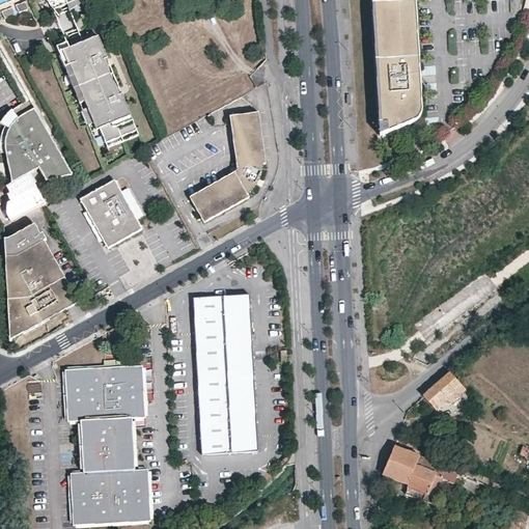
[(26,4),(24,0),(16,0),(14,1),(17,8),(26,4)]
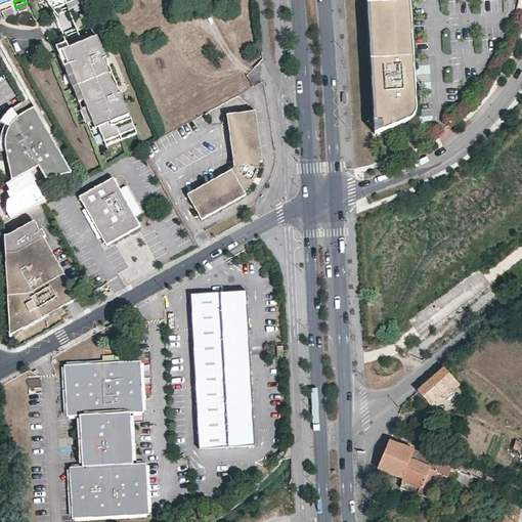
[(68,8),(78,0),(64,0),(68,8)]
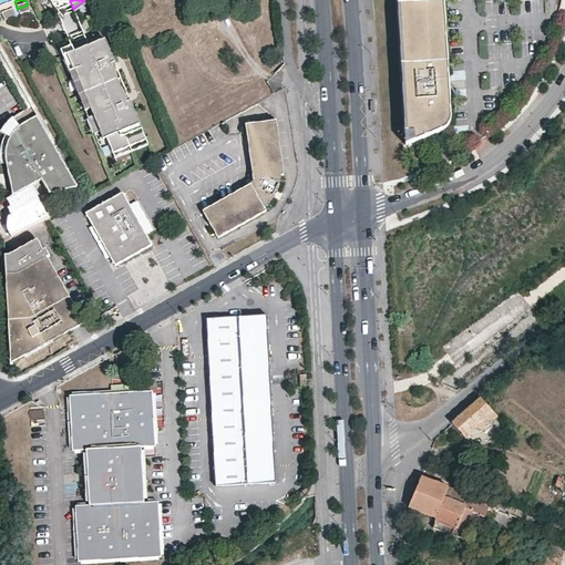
[(397,0),(406,142),(440,126),(442,124),(443,123),(445,122),(445,121),(447,119),(448,116),(448,115),(449,112),(441,0),(397,0)]
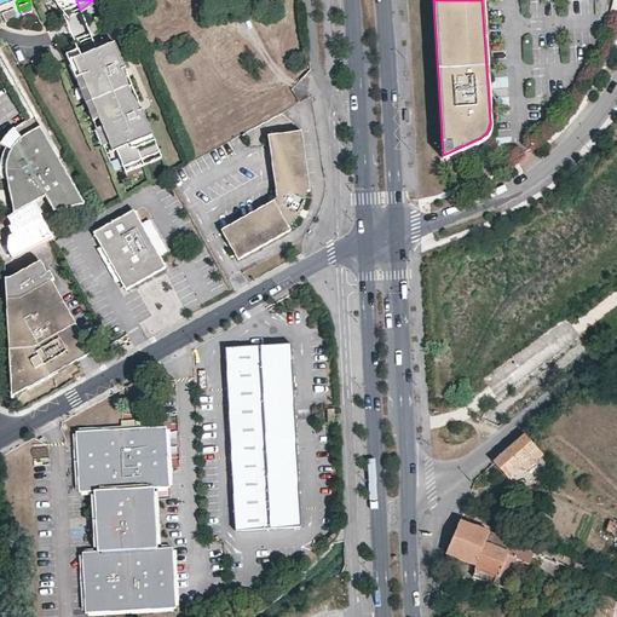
[(16,12),(12,3),(0,7),(3,17),(16,12)]
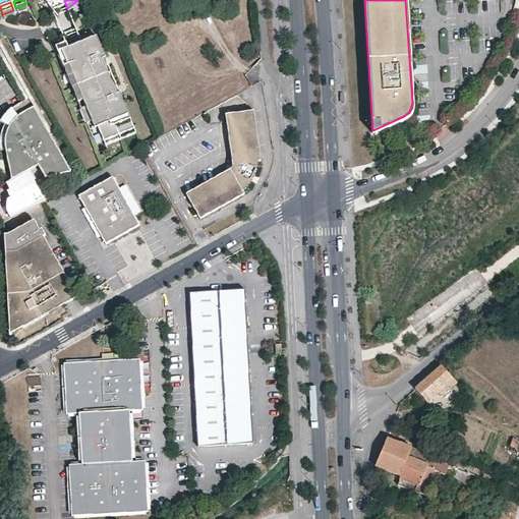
[(81,21),(78,13),(71,16),(74,24),(81,21)]
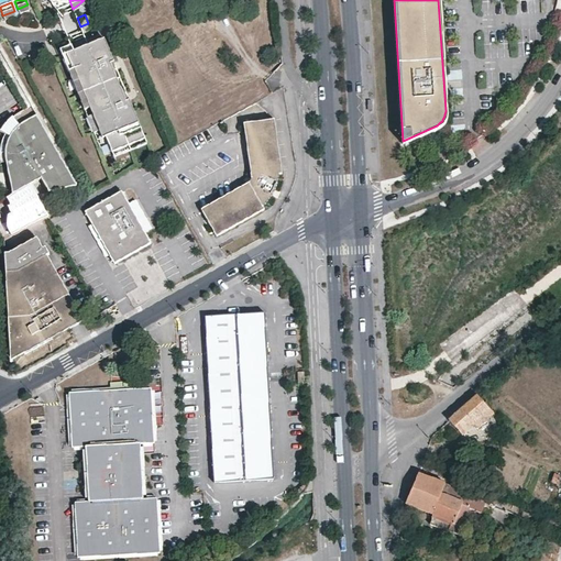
[(121,90),(111,65),(108,67),(105,61),(112,57),(102,34),(95,37),(72,46),(66,48),(97,125),(100,133),(103,132),(110,147),(143,134),(128,96),(120,98),(118,91),(121,90)]
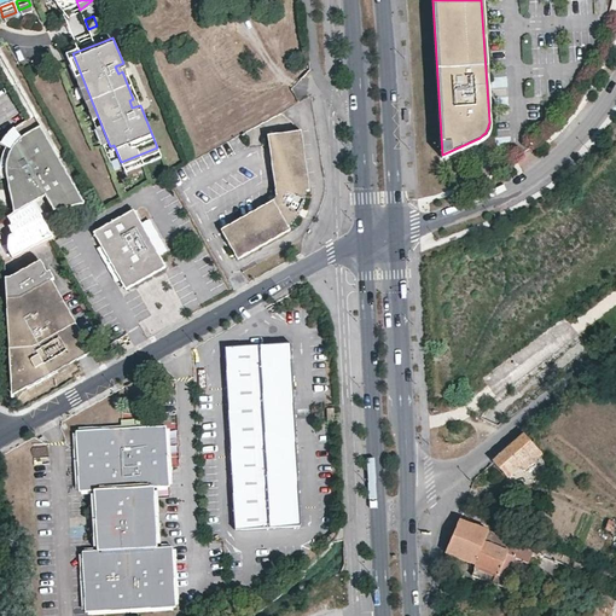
[(106,138),(73,53),(79,51),(76,45),(64,50),(100,140),(106,138)]
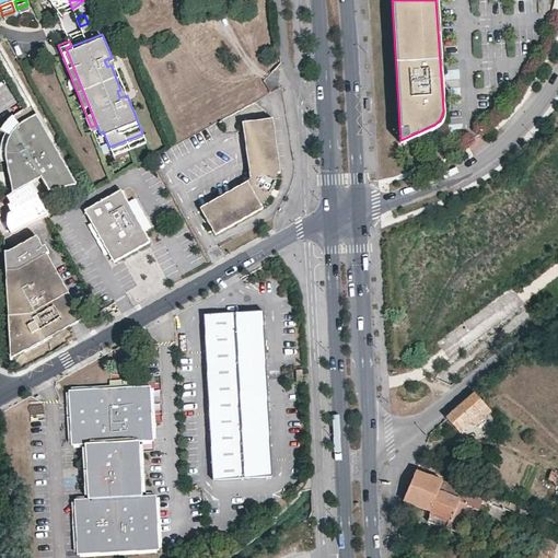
[(114,64),(112,57),(104,60),(107,67),(111,65),(114,64)]
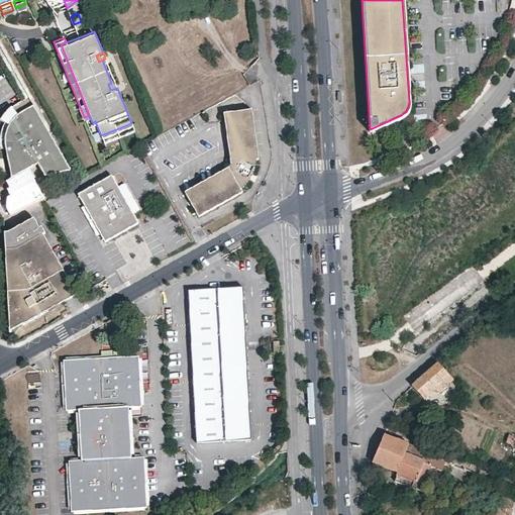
[(117,88),(114,82),(111,83),(108,84),(110,90),(117,88)]
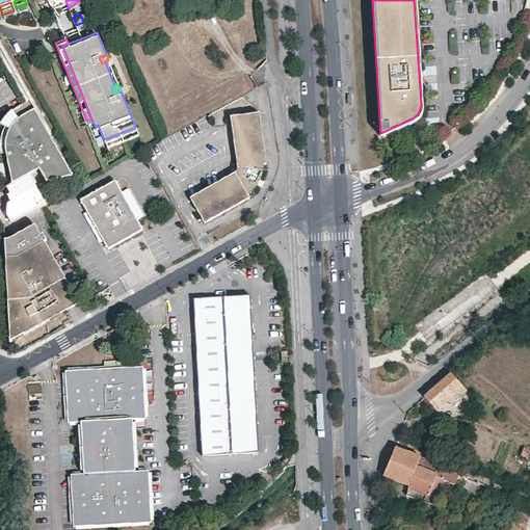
[(20,115),(33,108),(28,99),(25,100),(22,101),(20,103),(17,105),(14,107),(11,108),(9,110),(7,112),(5,115),(2,118),(1,122),(3,124),(8,127),(10,124),(14,120),(20,115)]
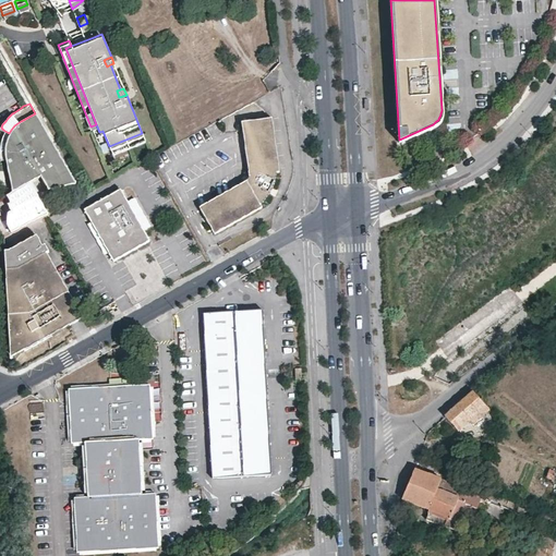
[(245,179),(197,205),(213,232),(261,206),(260,203),(261,201),(263,197),(265,195),(267,191),(269,186),(272,183),(273,180),(274,177),(275,173),(275,168),(278,167),(268,112),(239,117),(246,162),(249,172),(245,179)]
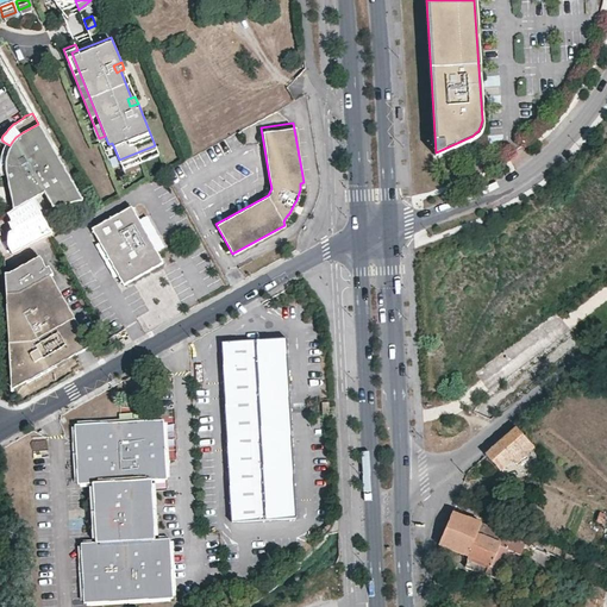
[(12,142),(43,192),(51,206),(82,199),(38,124),(23,132),(16,137),(12,142)]
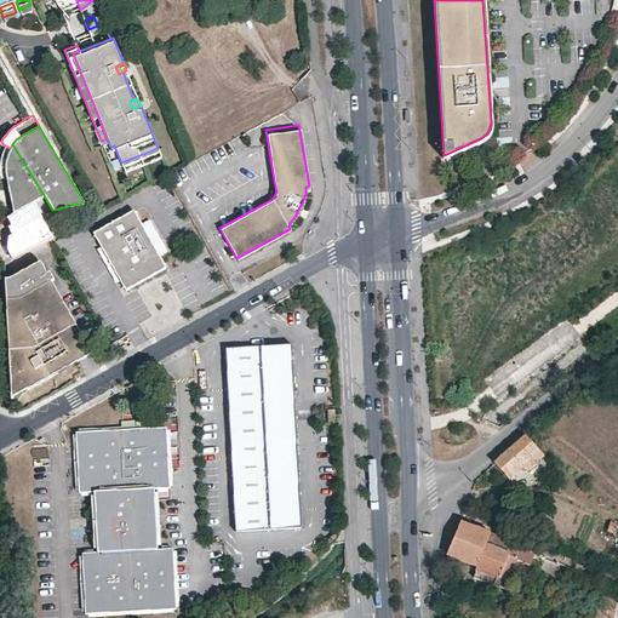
[(3,147),(1,149),(1,152),(1,153),(0,155),(0,158),(0,176),(4,176),(5,173),(5,172),(4,171),(4,169),(5,166),(5,164),(5,161),(6,159),(6,158),(6,156),(7,154),(7,152),(10,148),(4,144),(3,147)]
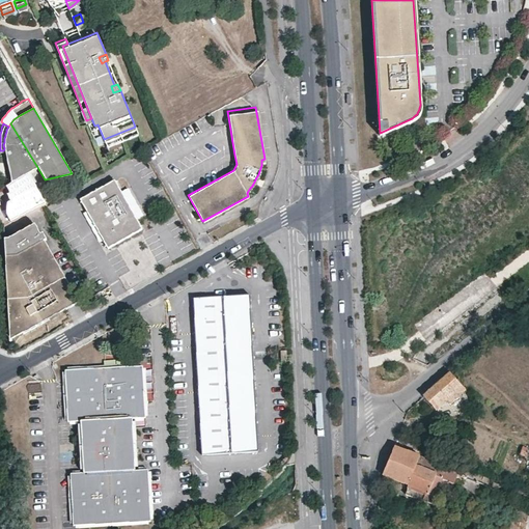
[(37,167),(10,123),(8,127),(6,130),(6,132),(5,134),(5,135),(5,136),(4,138),(4,140),(4,142),(3,144),(3,146),(4,147),(4,148),(3,150),(11,182),(25,173),(37,167)]
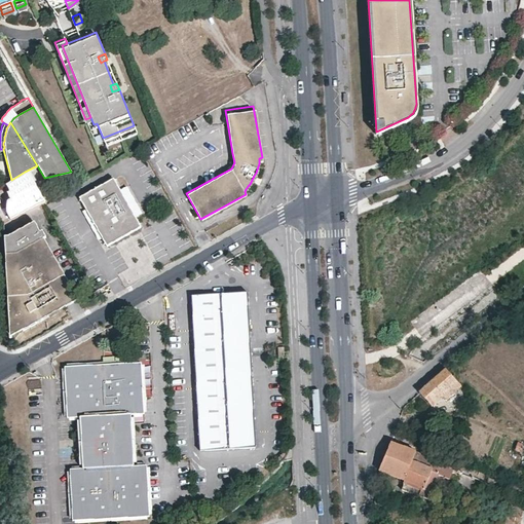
[(105,143),(136,131),(134,125),(103,138),(105,143)]
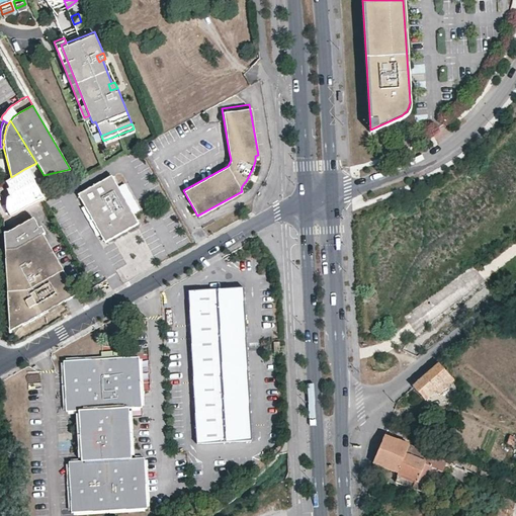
[(108,173),(74,192),(101,240),(135,220),(108,173)]
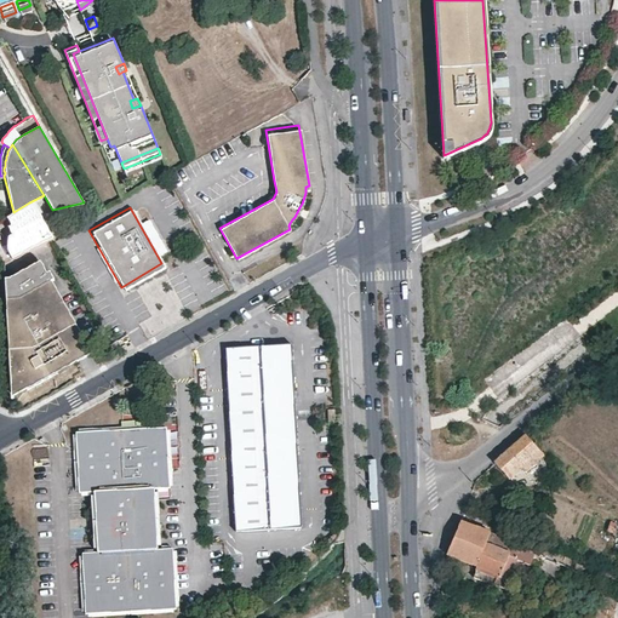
[(21,296),(50,279),(52,278),(49,270),(45,272),(39,259),(9,275),(5,275),(5,279),(6,297),(21,296)]
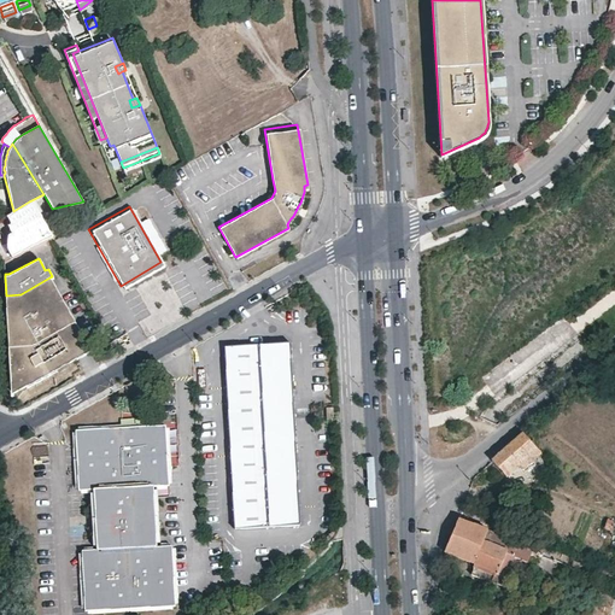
[(160,262),(121,286),(126,293),(165,270),(160,262)]
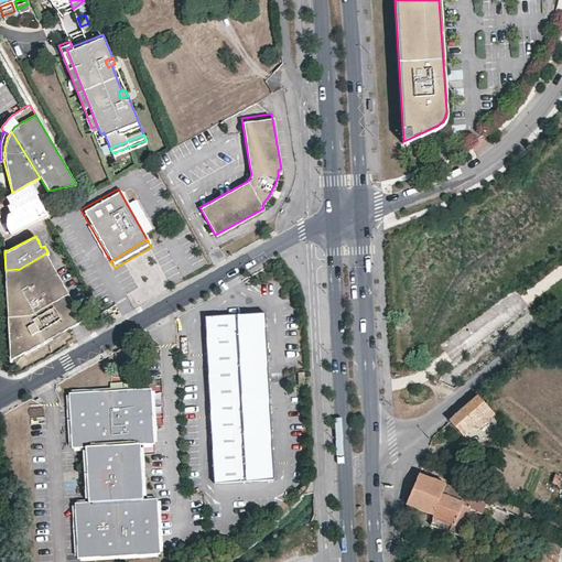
[(6,327),(8,331),(14,341),(12,342),(12,343),(11,344),(11,345),(10,346),(10,348),(10,350),(11,353),(11,354),(11,355),(12,356),(13,357),(13,358),(14,359),(15,360),(22,353),(28,349),(51,336),(53,338),(75,323),(77,322),(84,319),(76,309),(65,289),(45,254),(19,269),(6,270),(8,326),(6,327)]
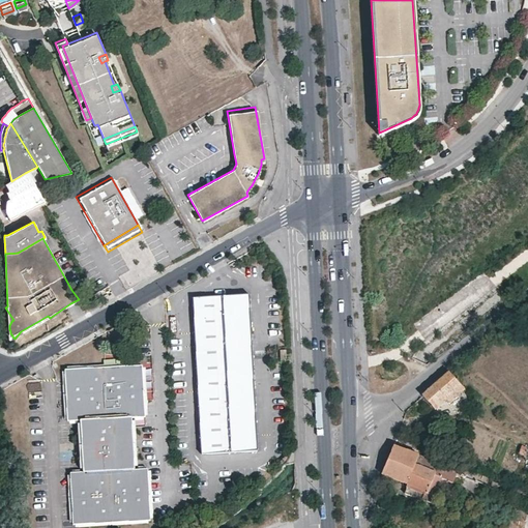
[(248,292),(192,295),(201,452),(257,449),(248,292)]
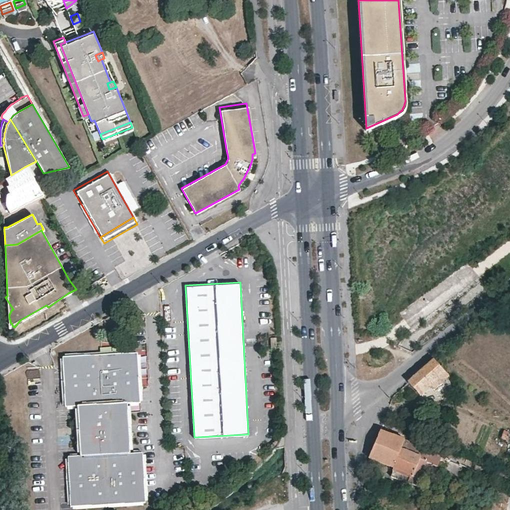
[(77,404),(126,401),(139,401),(136,350),(105,352),(61,355),(64,405),(77,404)]
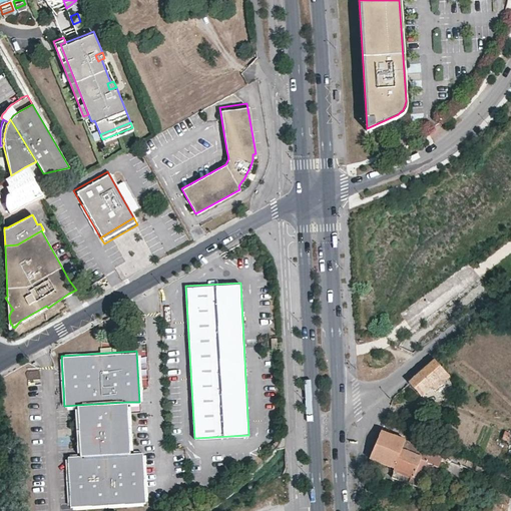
[(448,375),(433,358),(407,381),(419,395),(431,385),(434,389),(442,383),(440,382),(448,375)]
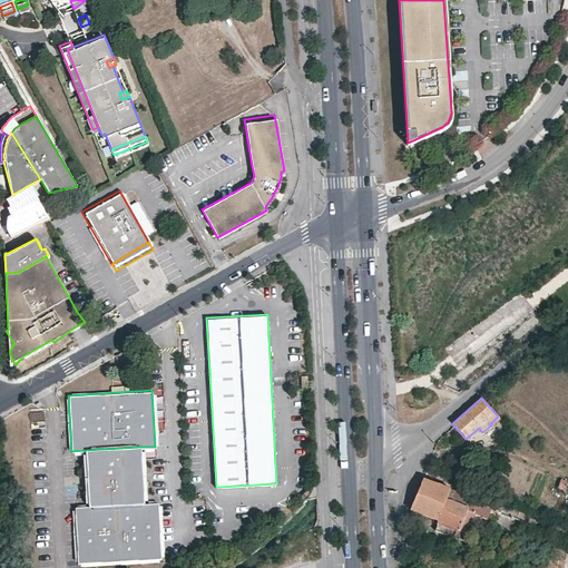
[(89,506),(144,502),(140,447),(86,450),(89,506)]
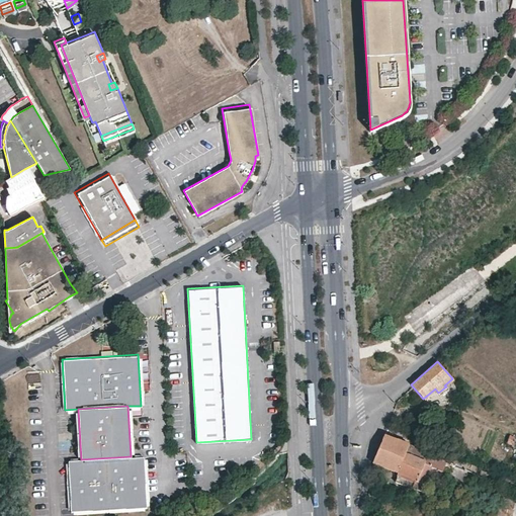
[(441,470),(446,460),(408,443),(382,433),(371,461),(396,470),(393,481),(411,489),(416,479),(422,481),(429,465),(441,470)]
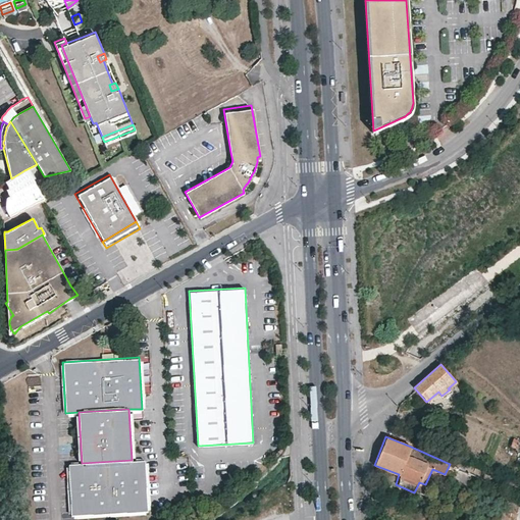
[(132,460),(82,463),(68,464),(71,515),(114,513),(148,511),(145,459),(132,460)]
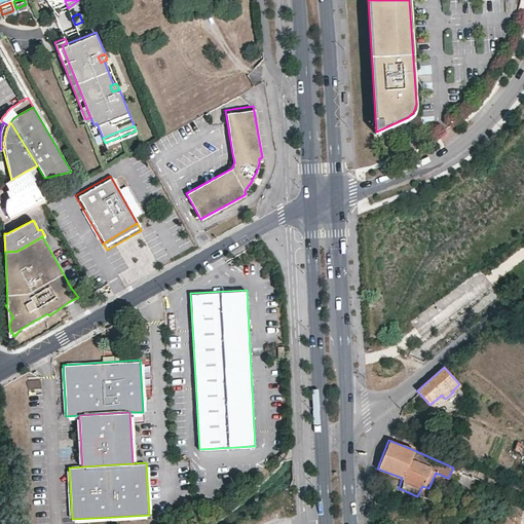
[(448,503),(460,509),(463,500),(452,495),(448,503)]
